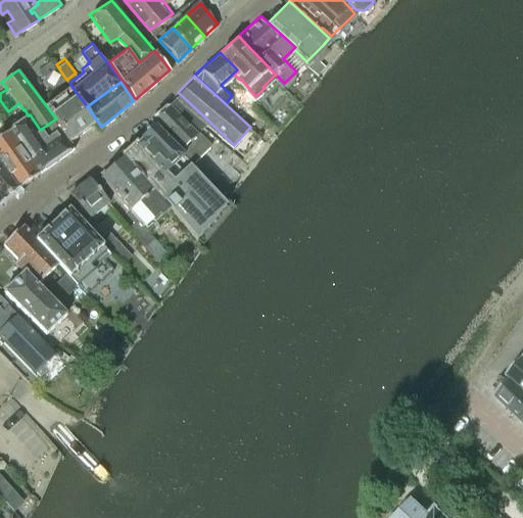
[(97,121),(87,106),(70,85),(45,104),(56,119),(70,139),(97,121)]
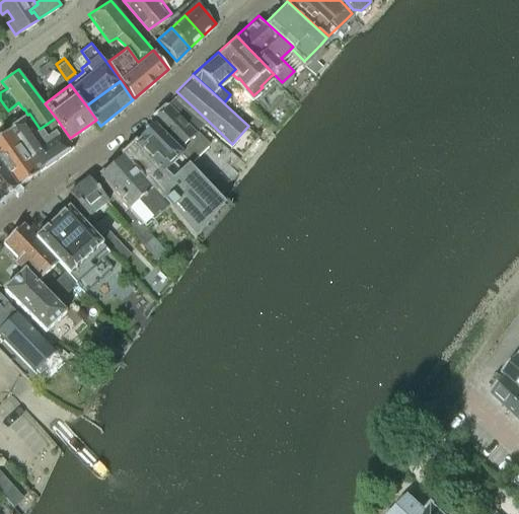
[(169,97),(151,114),(192,157),(209,140),(197,127),(206,119),(177,92),(170,98),(169,97)]
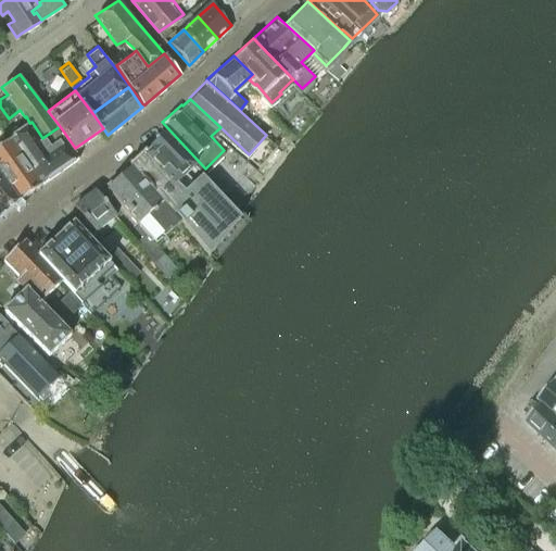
[(19,122),(8,129),(43,178),(45,179),(79,154),(75,148),(60,126),(42,138),(32,122),(29,123),(25,126),(19,122)]
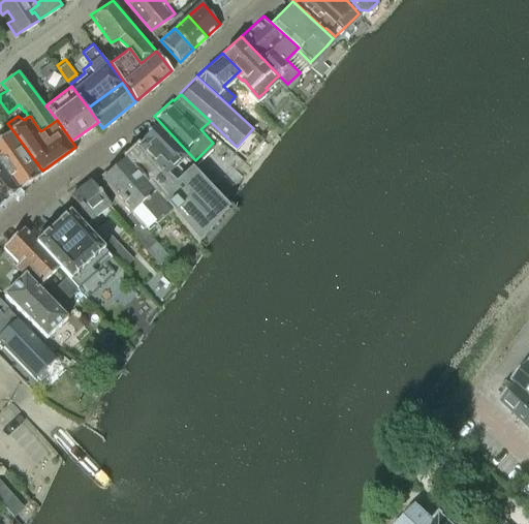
[(41,170),(7,123),(4,125),(0,119),(0,161),(19,187),(41,170)]
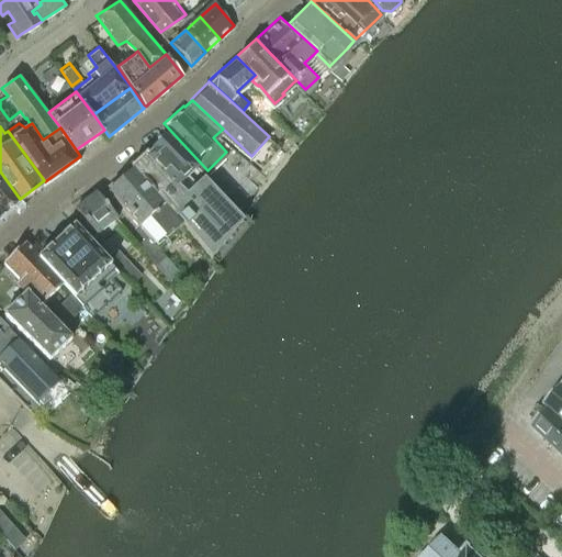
[(183,222),(184,221),(212,254),(243,218),(204,176),(195,185),(186,174),(198,163),(169,133),(149,152),(147,149),(133,163),(135,165),(183,222)]
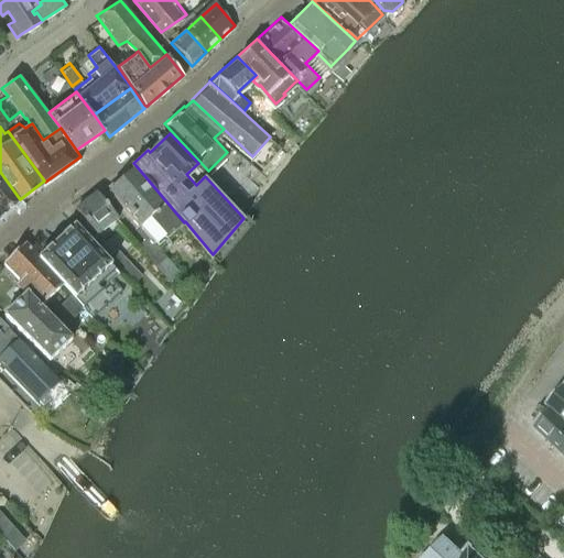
[(136,165),(109,188),(140,223),(149,233),(144,238),(138,242),(169,279),(180,271),(159,245),(184,222),(136,165)]
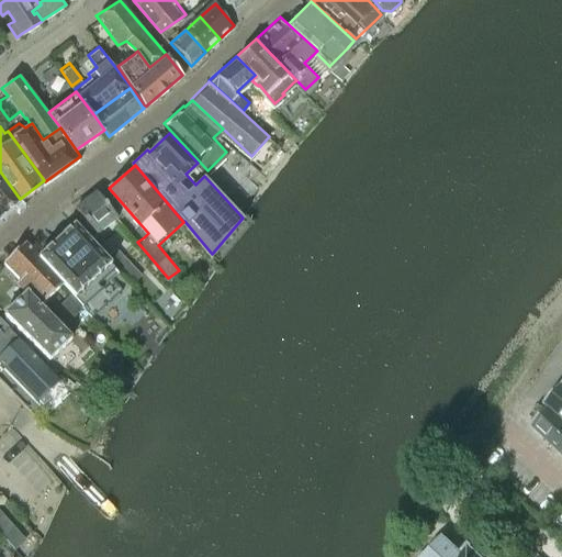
[(0,209),(3,213),(20,199),(0,171),(0,209)]
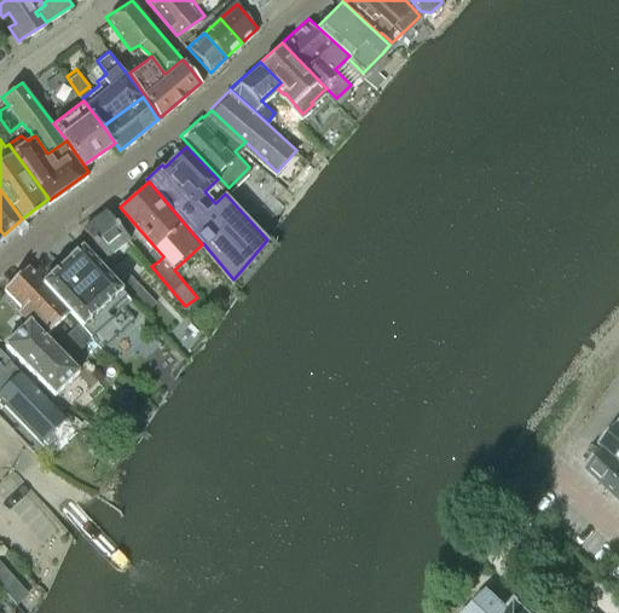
[(84,242),(80,246),(81,247),(100,267),(104,265),(109,260),(105,255),(108,253),(129,235),(115,217),(108,207),(85,225),(92,236),(84,242)]
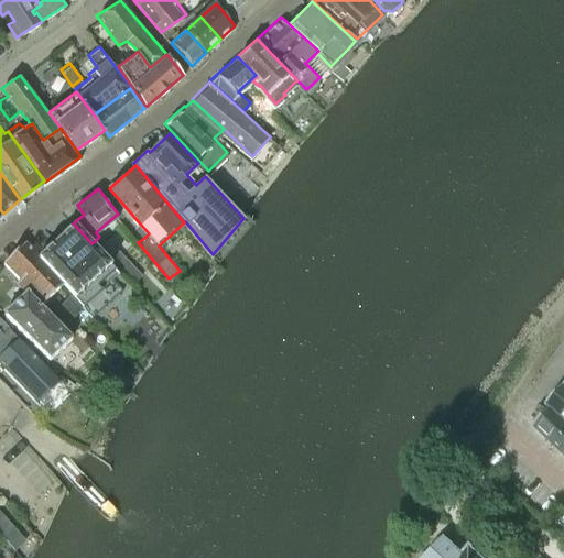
[(73,223),(38,254),(63,282),(72,291),(75,295),(82,302),(83,303),(91,313),(93,312),(106,299),(122,284),(114,274),(116,272),(104,258),(91,243),(74,225),(73,223)]
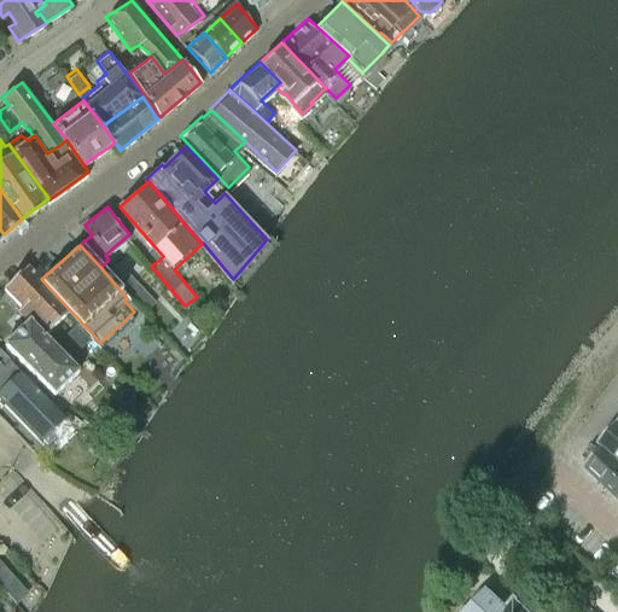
[(28,264),(5,285),(23,303),(18,308),(29,319),(30,319),(51,341),(65,355),(66,354),(68,353),(70,355),(89,337),(87,334),(89,332),(89,331),(82,324),(79,319),(77,320),(63,334),(53,325),(69,309),(41,279),(28,264)]
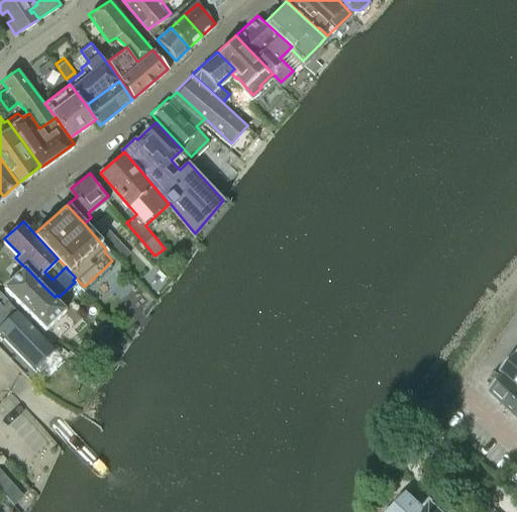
[(107,226),(97,235),(108,247),(113,253),(123,244),(107,226)]
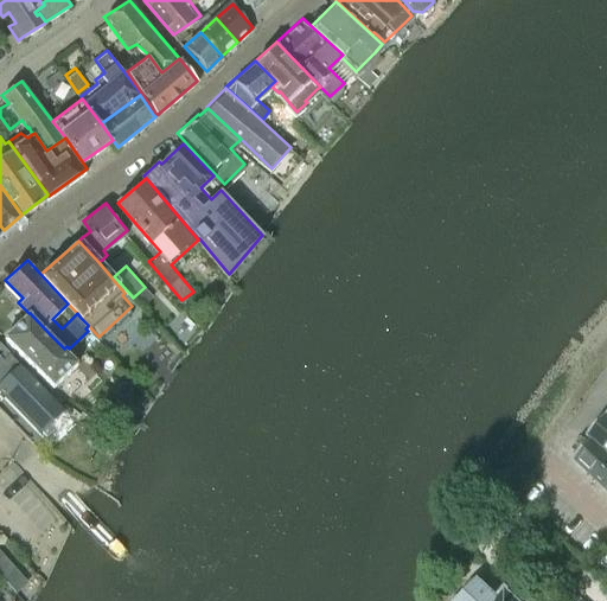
[(29,313),(5,336),(53,384),(77,362),(64,349),(50,334),(30,313),(29,313)]
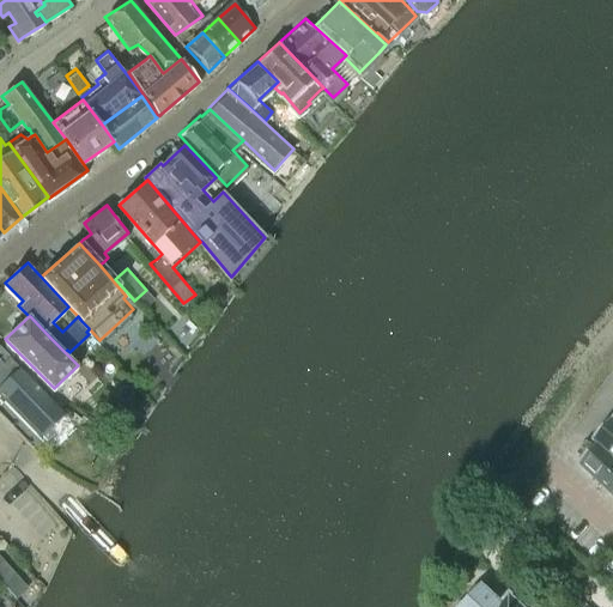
[(0,344),(0,362),(1,363),(10,356),(11,354),(0,344)]
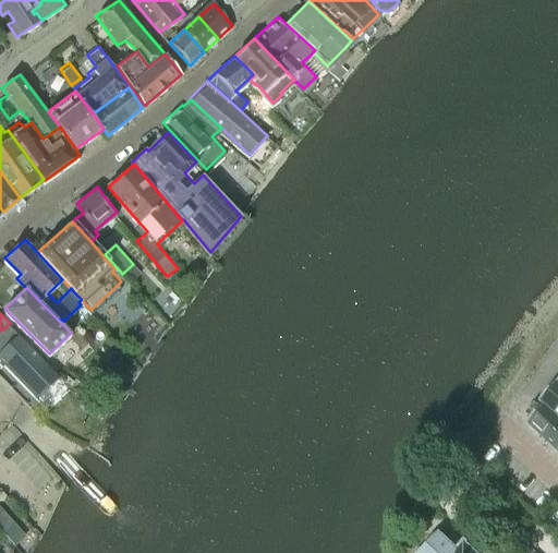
[(0,350),(0,351),(0,350),(0,360),(36,397),(40,393),(59,375),(9,324),(1,331),(0,329),(0,350)]
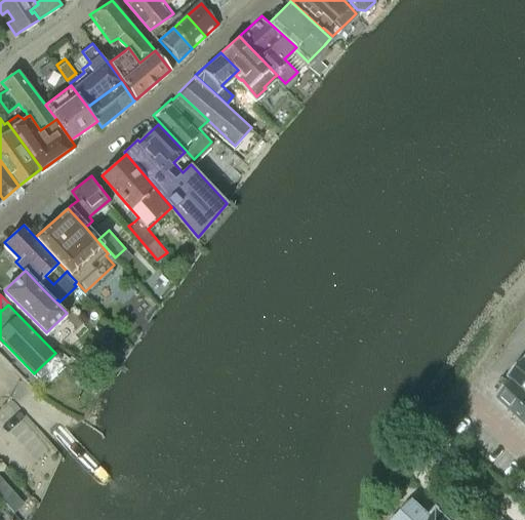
[(72,308),(67,313),(77,323),(83,318),(72,308)]
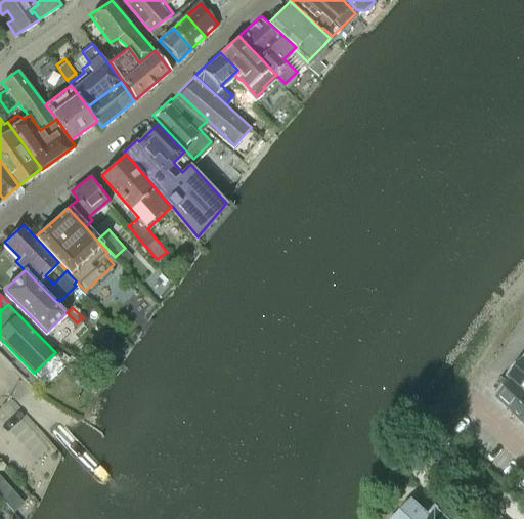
[(523,389),(523,357),(523,356),(507,375),(511,379),(511,378),(523,389)]
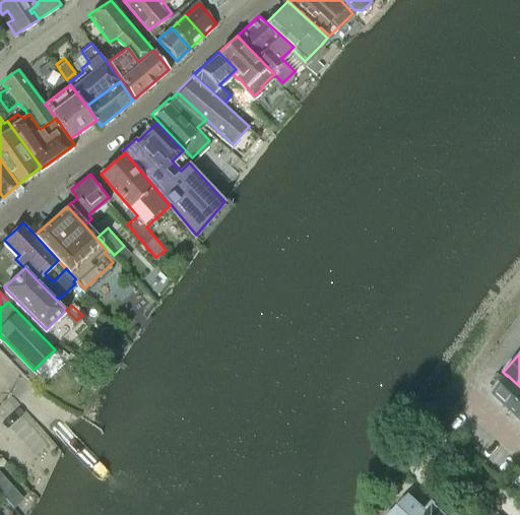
[(492,392),(519,417),(519,386),(507,375),(507,376),(492,392)]
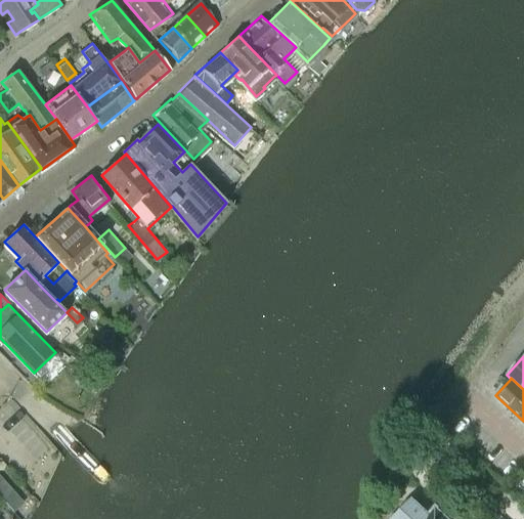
[(412,499),(394,518),(451,518),(437,505),(429,513),(412,499)]
